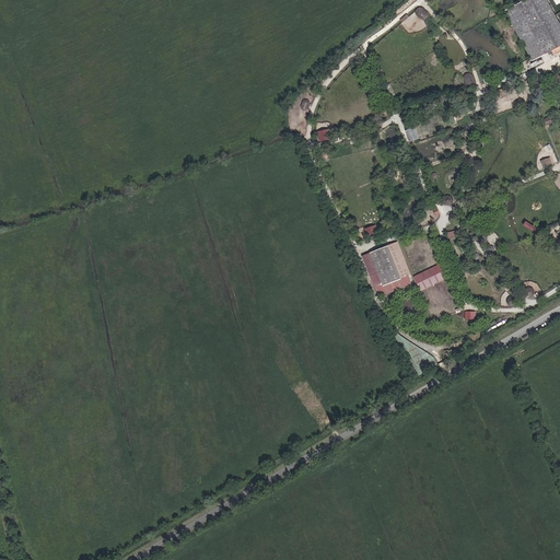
[(559,45),(559,23),(547,0),(522,0),(505,10),(533,60),(552,50),(559,45)]
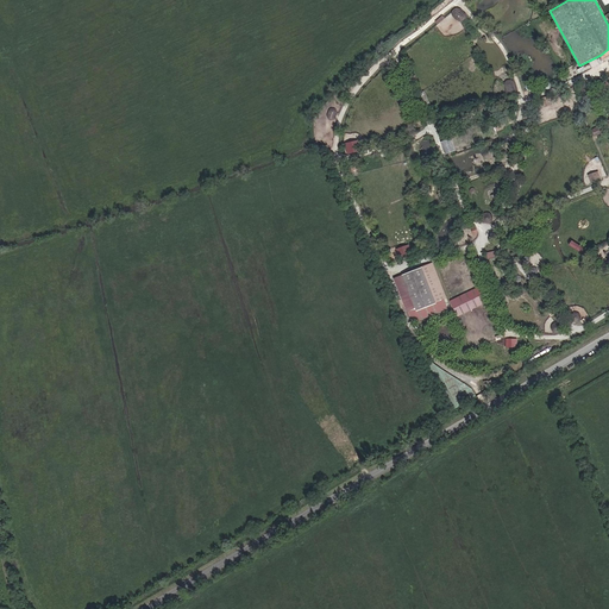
[(466,18),(466,17),(465,14),(460,10),(458,10),(456,10),(454,11),(453,12),(453,13),(453,16),(454,17),(454,18),(458,20),(459,22),(460,22),(462,22),(464,22),(465,20),(466,18)]
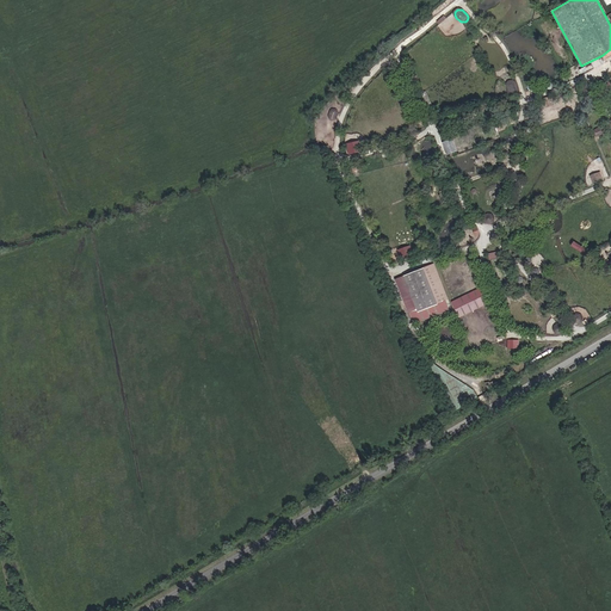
[(511,93),(520,91),(517,79),(507,81),(511,93)]
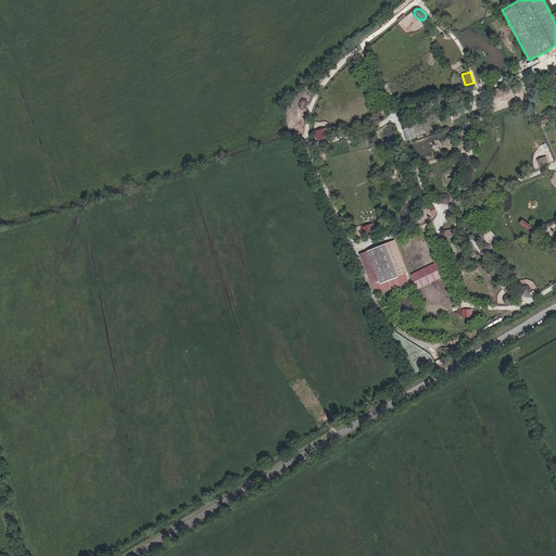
[(415,138),(411,127),(403,130),(407,140),(415,138)]
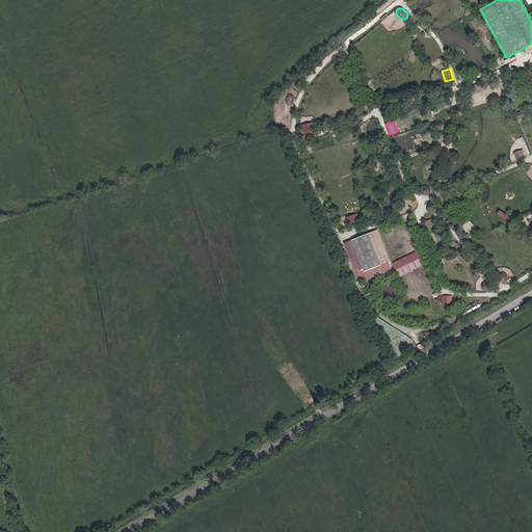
[(314,130),(313,124),(302,126),(304,133),(314,130)]
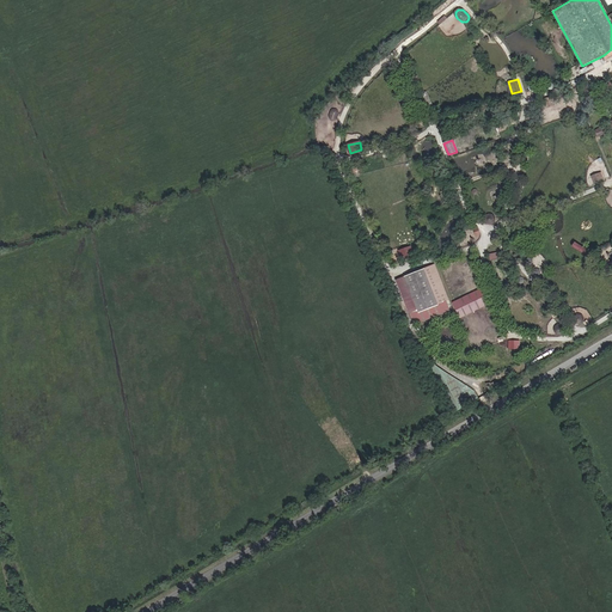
[(603,181),(600,173),(592,177),(594,184),(603,181)]
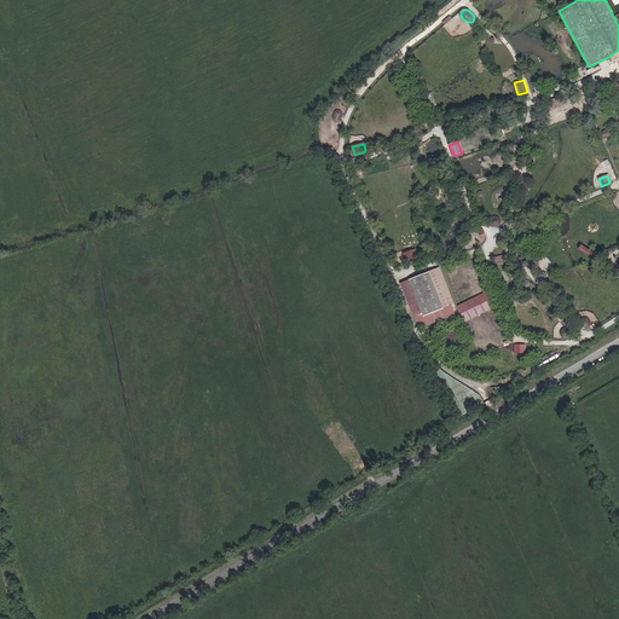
[(585,244),(583,249),(595,256),(597,252),(585,244)]
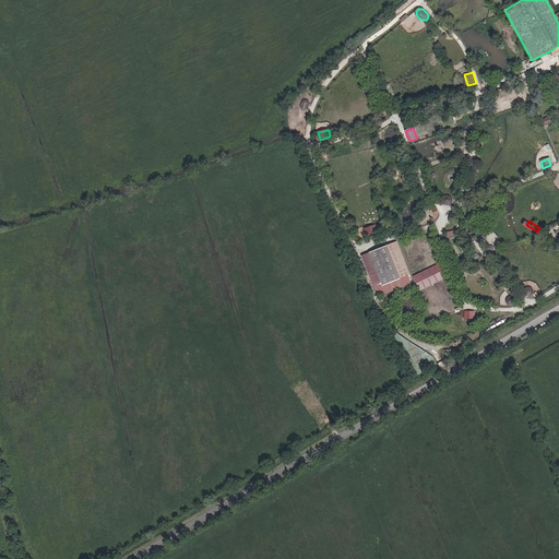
[(375,235),(372,227),(365,229),(368,238),(375,235)]
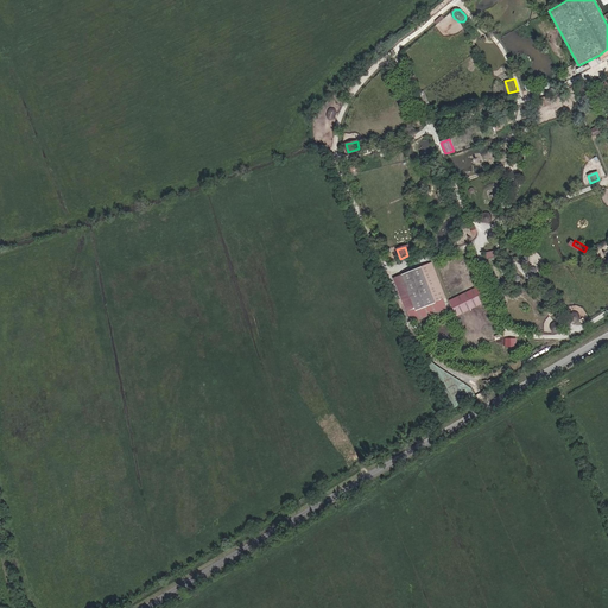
[(436,303),(422,267),(403,274),(416,308),(417,311),(418,316),(425,312),(423,308),(429,305),(431,311),(437,308),(436,303)]
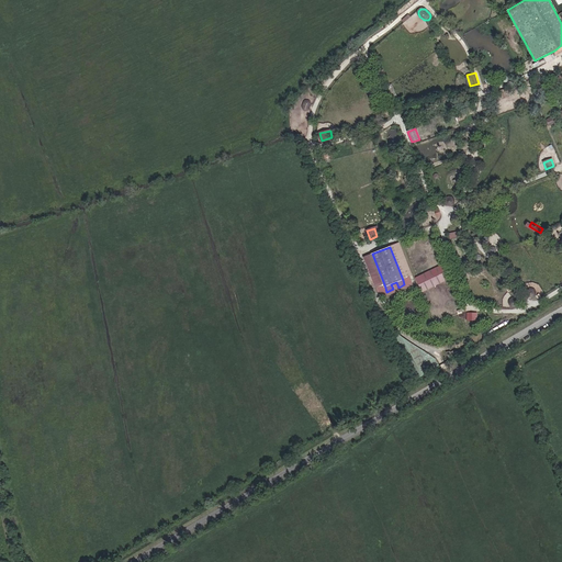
[(384,284),(372,254),(364,257),(377,288),(384,284)]
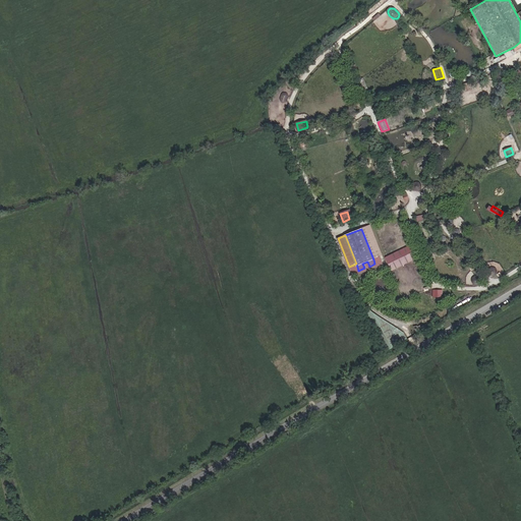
[(412,244),(387,255),(393,270),(418,258),(412,244)]
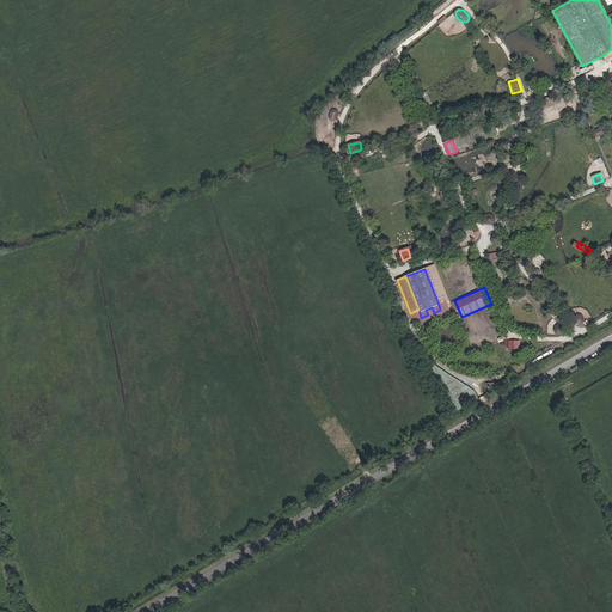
[(422,320),(421,318),(420,313),(418,310),(410,313),(414,324),(422,320)]
